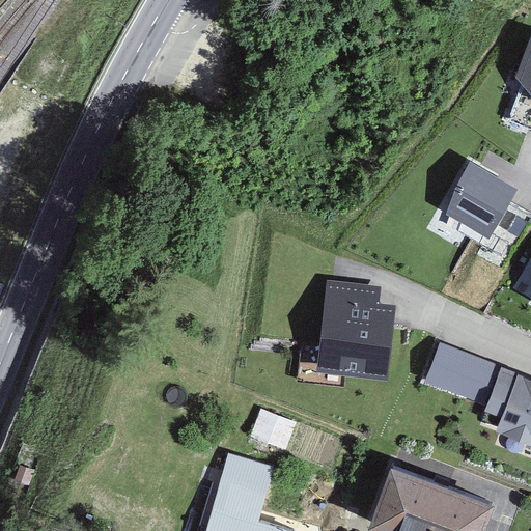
[(530,44),(521,76),(530,89),(530,44)]
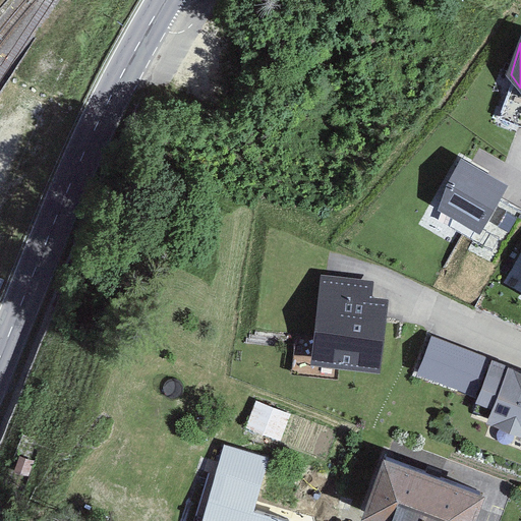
[(505,186),(462,163),(438,208),(480,231),(505,186)]
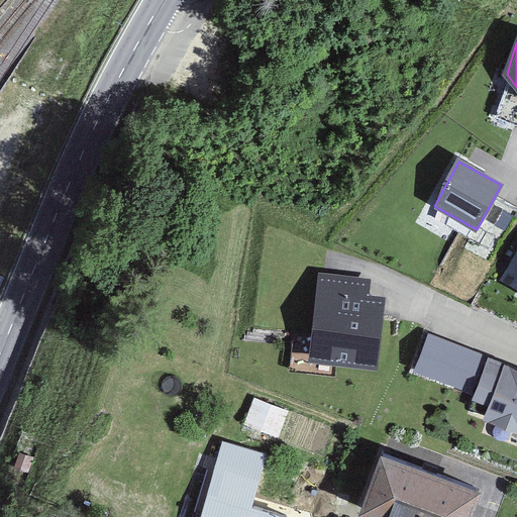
[(385,315),(387,297),(370,296),(372,280),(318,273),(312,329),(309,363),(336,367),(378,372),(385,315)]
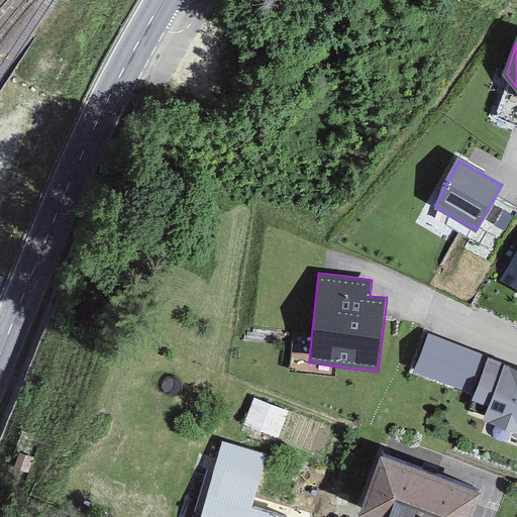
[(490,356),(429,333),(415,373),(476,394),(489,358),(490,356)]
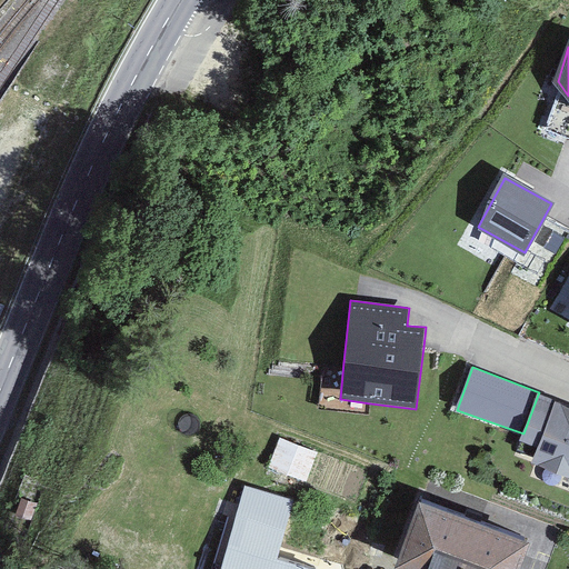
[(568,406),(538,395),(521,440),(539,447),(532,465),(568,478),(568,406)]
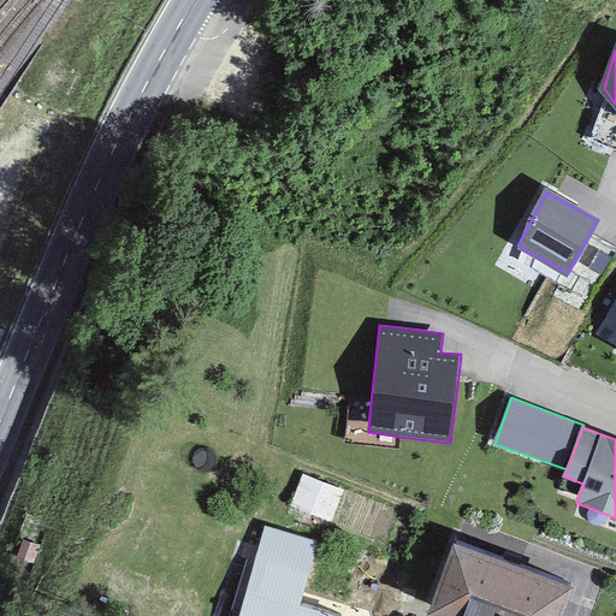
[(307,471),(296,502),(336,515),(347,484),(307,471)]
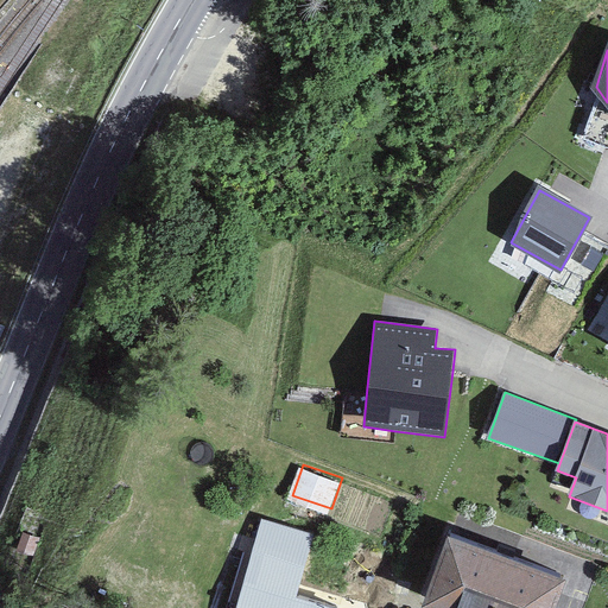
[(316,536),(263,519),(234,607),(334,607),(298,597),(316,536)]
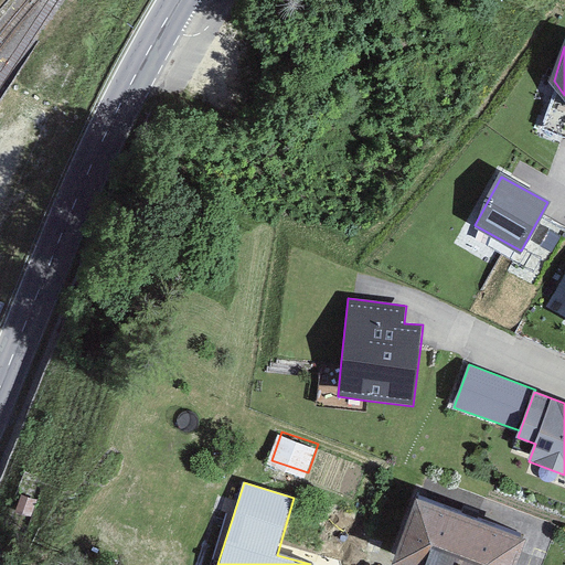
[(519,564),(530,536),(417,496),(392,564),(393,564),(519,564)]
